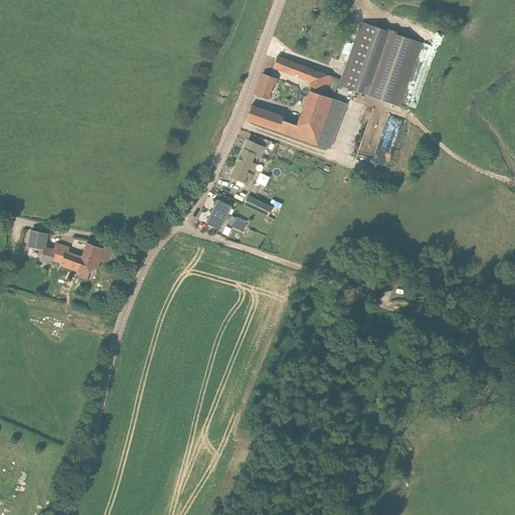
[(421,42),(390,31),(361,22),(339,86),(399,106),(421,42)]
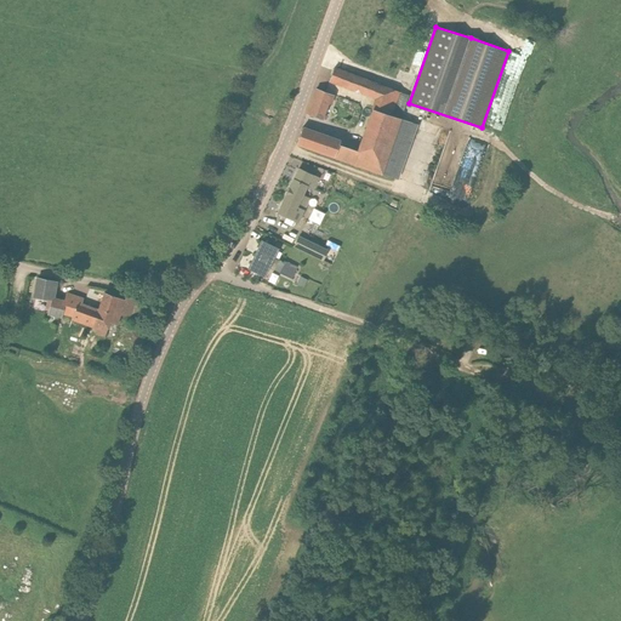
[(414,123),(399,118),(408,96),(334,68),(329,80),(377,97),(358,151),(339,144),(340,141),(302,127),(296,143),(396,178),(414,123)]
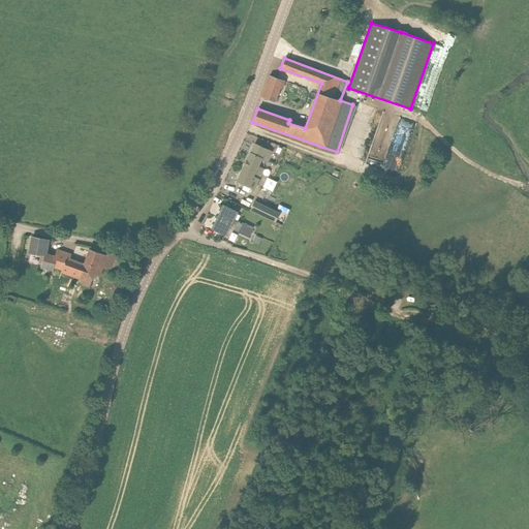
[(282,80),(270,75),(261,97),(274,102),(282,80)]
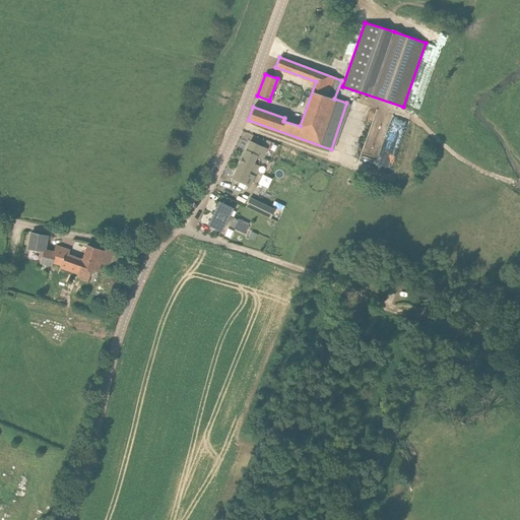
[(266,148),(261,146),(250,141),(233,178),(249,186),(259,167),(255,165),(255,164),(253,163),(256,156),(261,159),(266,148)]
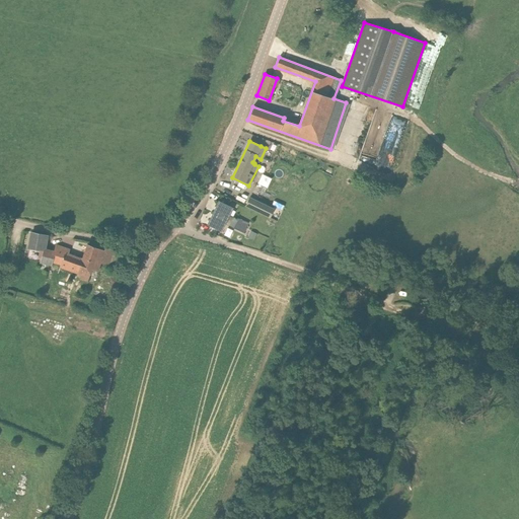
[(264,173),(261,181),(269,186),(272,177),(264,173)]
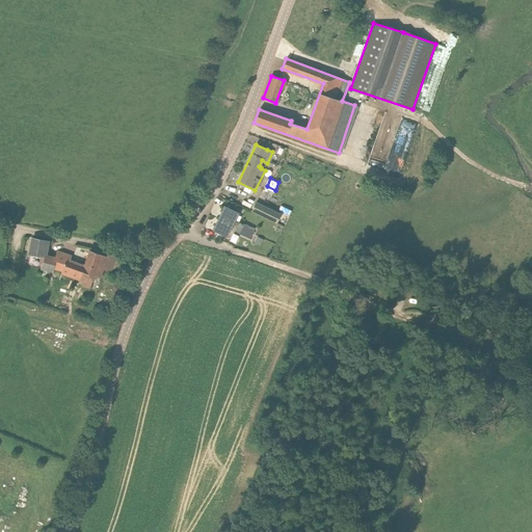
[(256,203),(251,212),(275,223),(280,214),(256,203)]
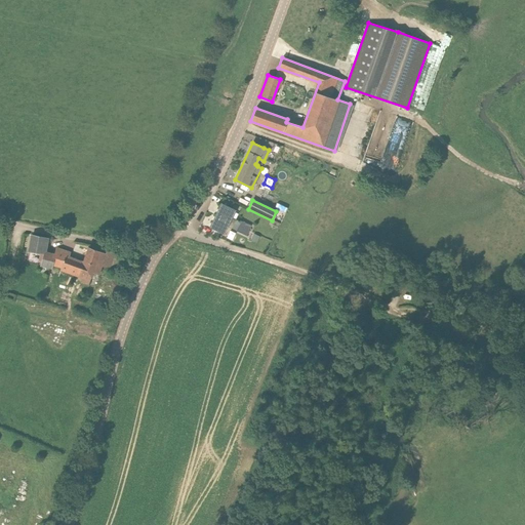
[(215,215),(229,221),(234,210),(220,203),(215,215)]
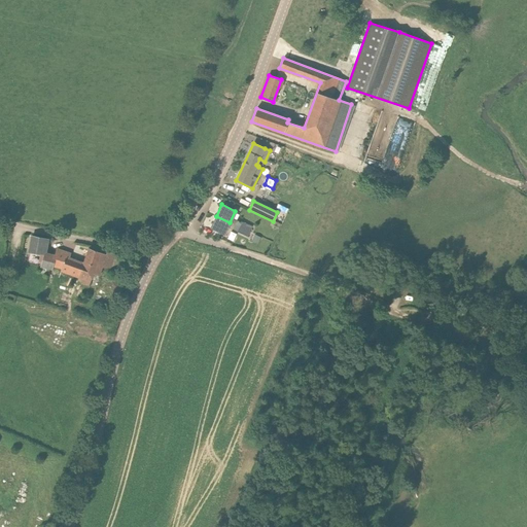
[(223,235),(230,222),(216,216),(210,227),(223,235)]
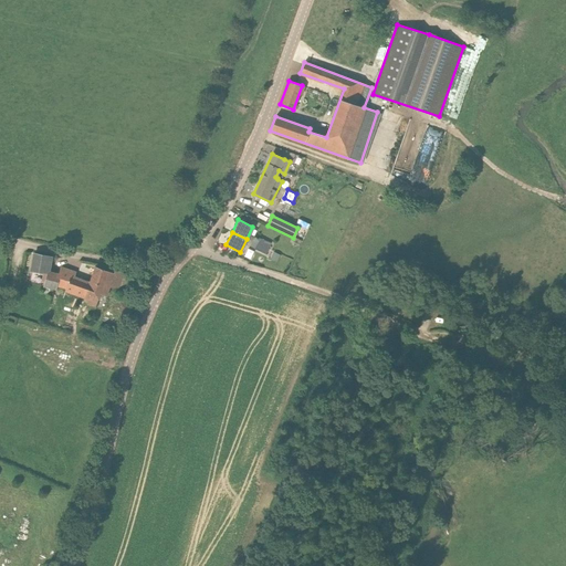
[(253,237),(250,245),(266,254),(269,249),(271,243),(259,238),(259,239),(253,237)]
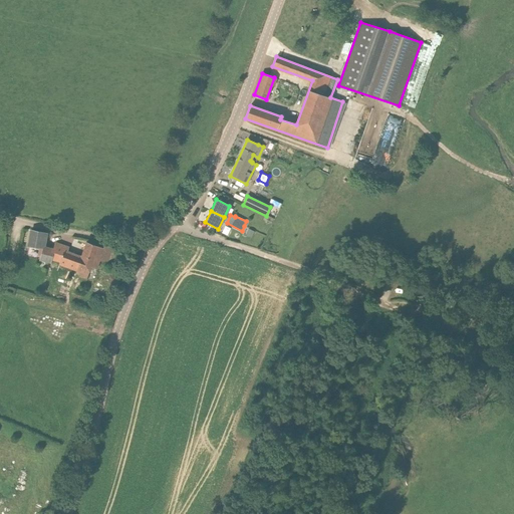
[(251,238),(254,231),(249,229),(246,235),(251,238)]
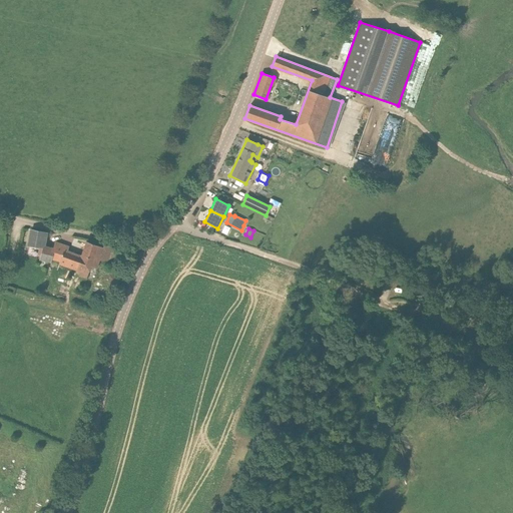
[(36,246),(41,247),(41,243),(43,232),(31,230),(28,245),(36,246)]
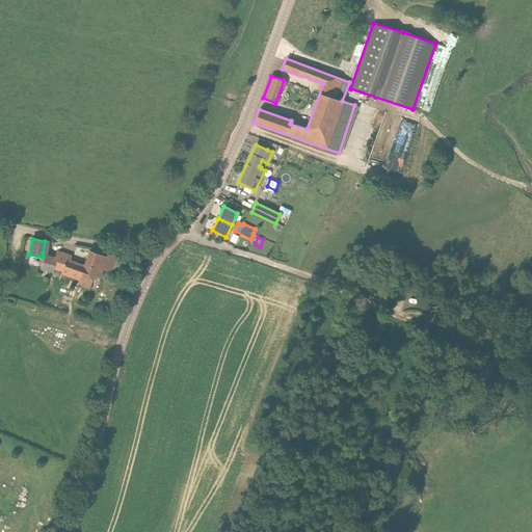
[(52,267),(53,267),(62,270),(61,273),(67,275),(68,272),(81,277),(79,281),(84,282),(82,287),(89,289),(94,276),(100,278),(106,258),(89,251),(84,267),(69,262),(71,257),(56,253),(55,258),(52,267)]
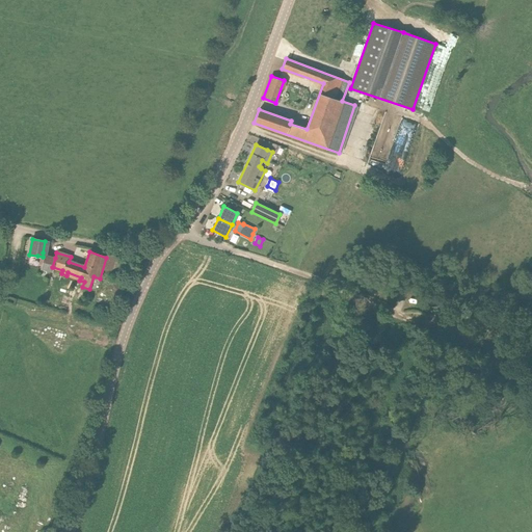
[(46,254),(43,253),(43,257),(44,258),(42,268),(52,271),(53,267),(52,267),(55,258),(45,256),(46,254)]
